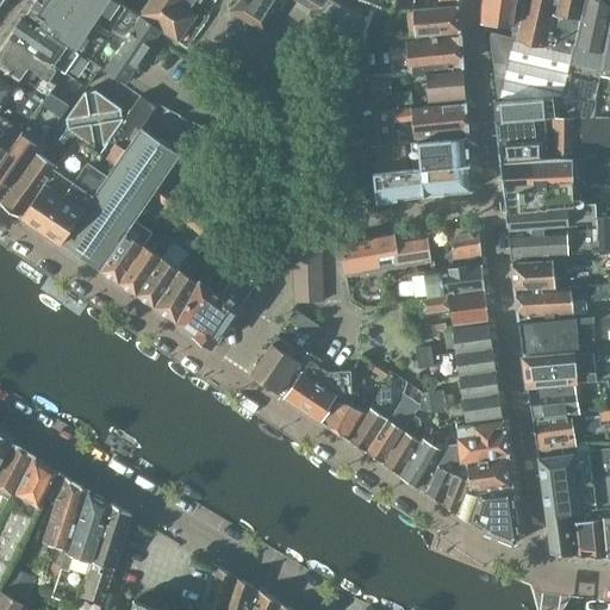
[(36,0),(24,17),(100,69),(123,86),(161,31),(139,16),(116,0),(36,0)]
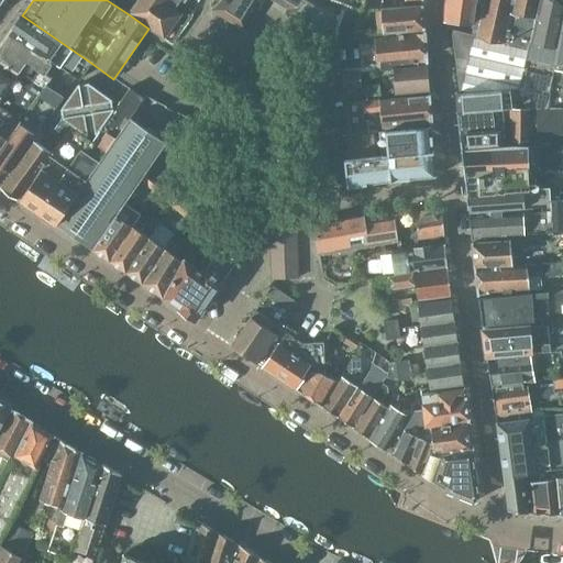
[(139,0),(129,14),(148,29),(164,37),(180,14),(174,9),(180,0),(139,0)]
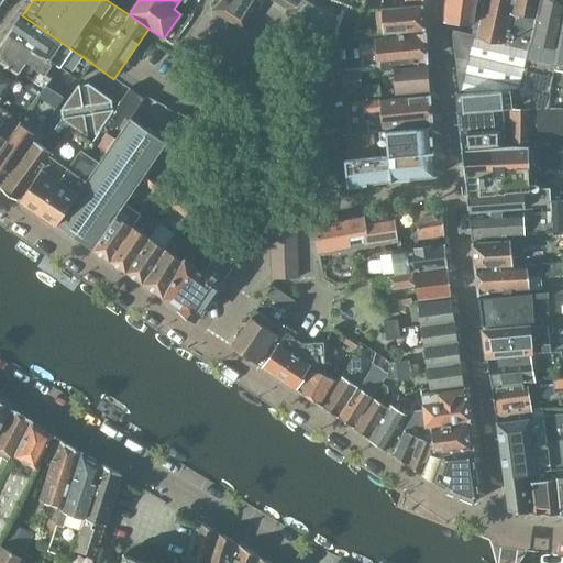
[(220,0),(211,10),(244,32),(263,1),(280,12),(334,46),(334,42),(337,14),(341,2),(333,0),(220,0)]
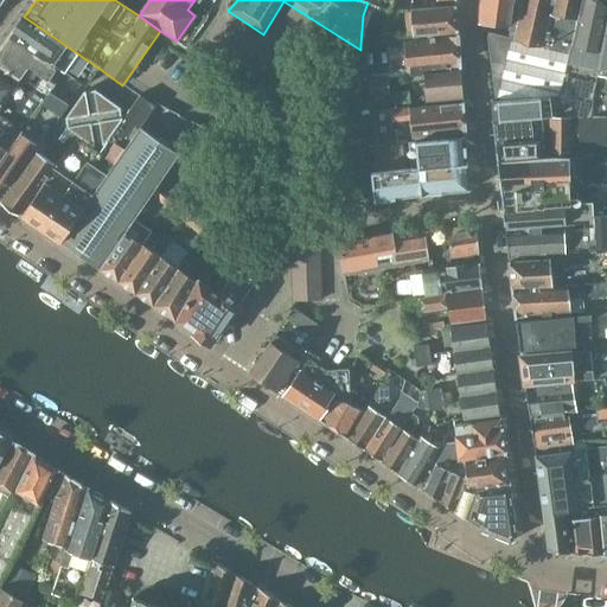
[(359,0),(368,2),(363,16),(360,45),(387,43),(385,39),(391,11),(394,0),(359,0)]
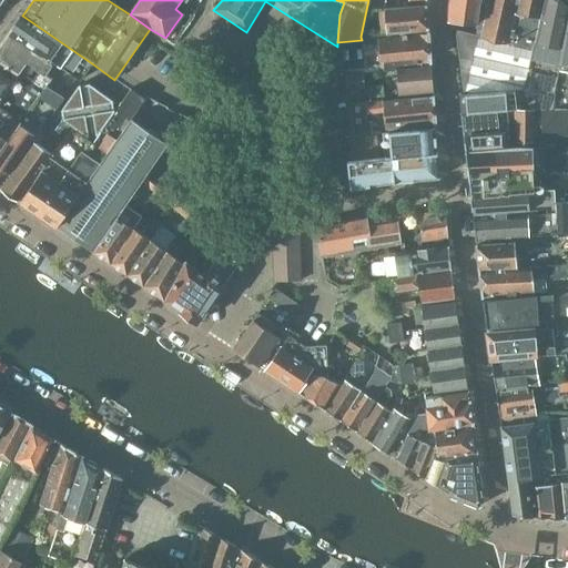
[(488,10),(479,9),(479,0),(452,0),(452,3),(450,4),(450,22),(476,24),(485,24),(488,10)]
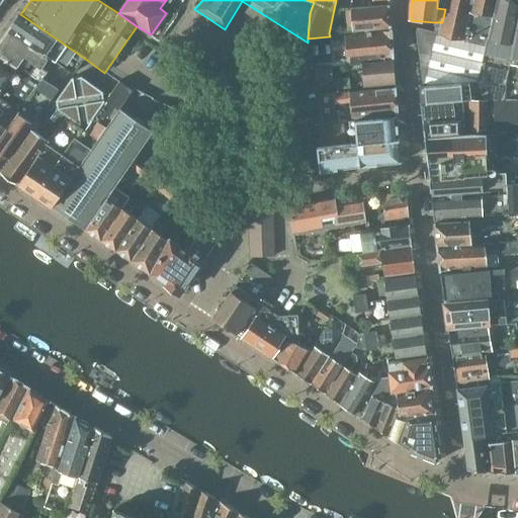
[(478,83),(485,49),(496,0),(447,0),(445,9),(442,22),(434,22),(433,26),(435,26),(437,27),(435,34),(416,29),(418,46),(422,76),(421,87),(478,83)]
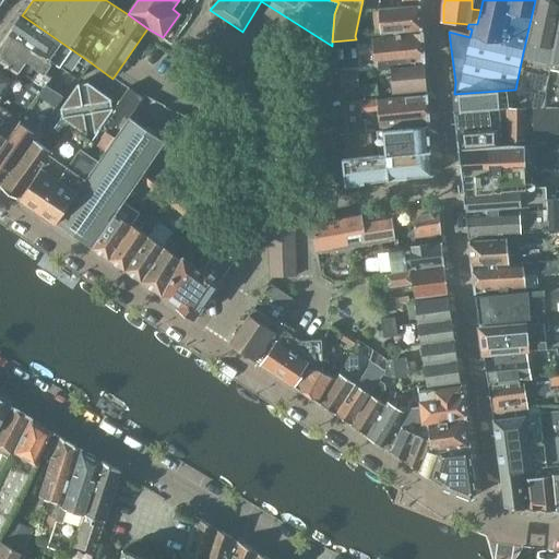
[(472,0),(472,9),(480,10),(483,0),(472,0)]
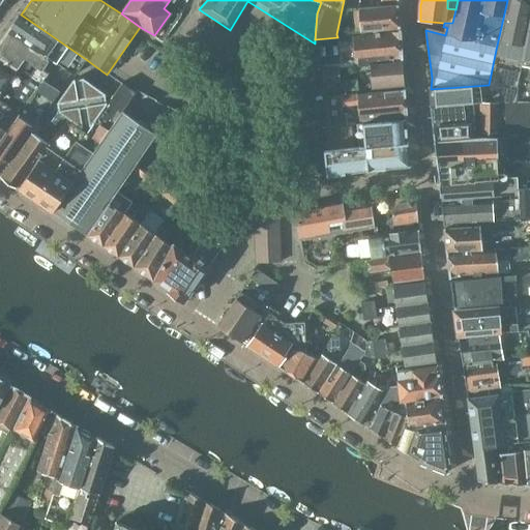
[(524,49),(529,18),(529,4),(523,0),(507,0),(496,50),(489,85),(484,105),(513,105),(524,49)]
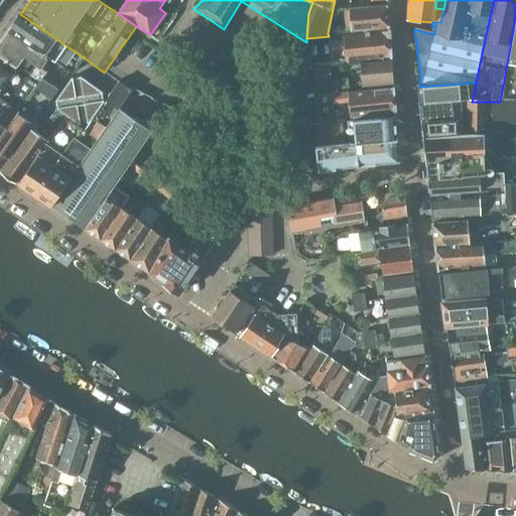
[(389,29),(388,7),(333,9),(328,33),(389,29)]
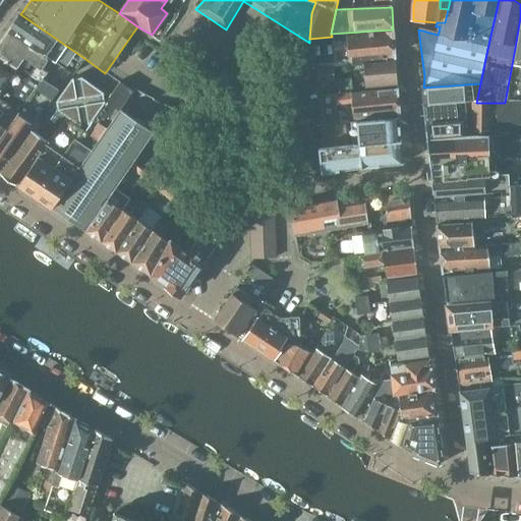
[(74,73),(85,59),(20,14),(9,30),(74,73)]
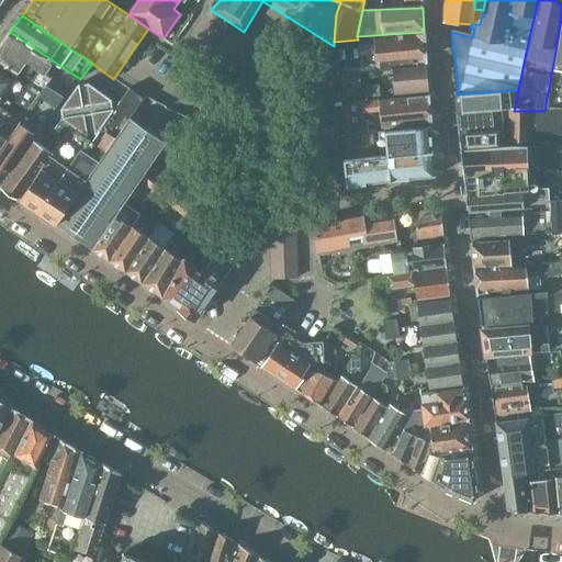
[(561,19),(555,52),(544,111),(561,111),(561,19)]
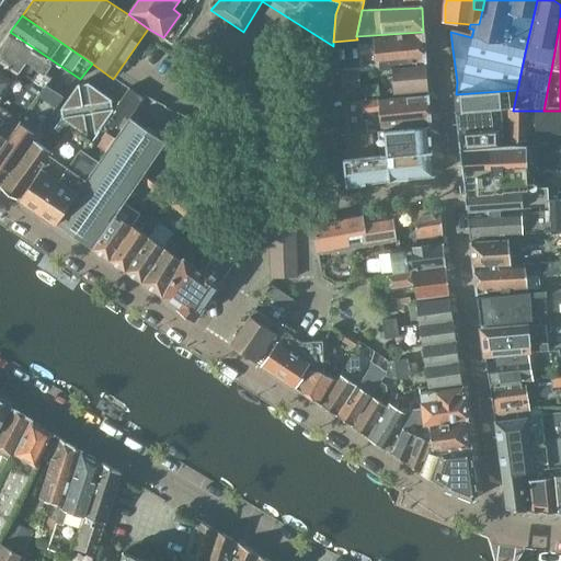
[(52,78),(60,66),(10,32),(0,46),(0,67),(2,63),(18,73),(27,60),(52,78)]
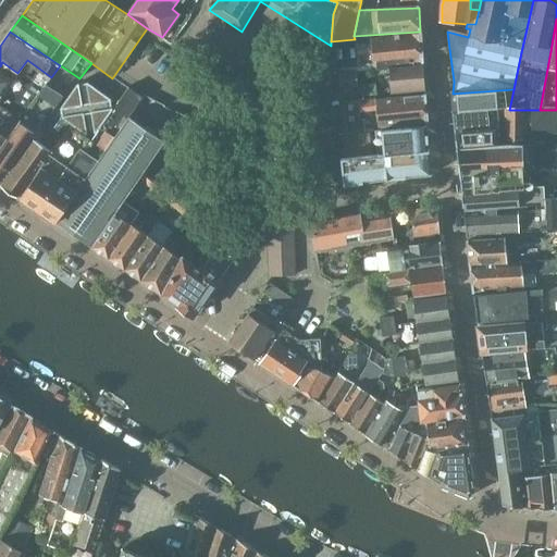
[(331,46),(332,69),(422,61),(420,32),(371,36),(371,37),(355,39),(331,41),(331,46)]
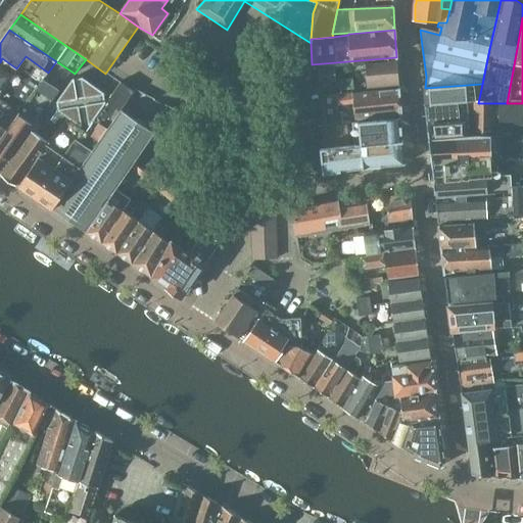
[(0,139),(15,119),(48,73),(26,56),(16,68),(2,58),(0,62),(0,139)]
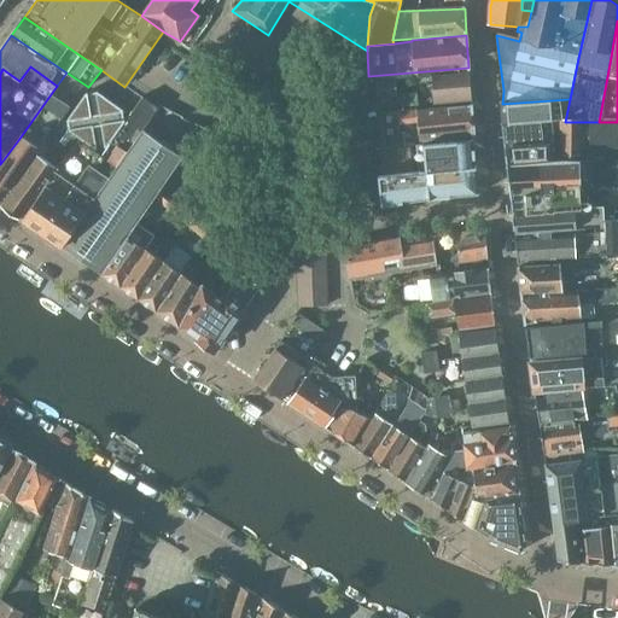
[(431,76),(433,103),(471,100),(468,73),(431,76)]
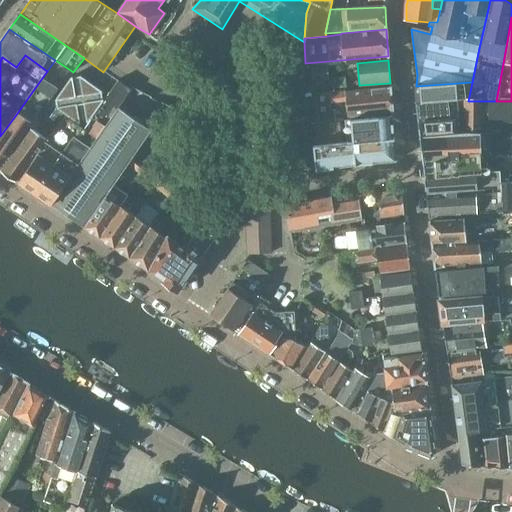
[(328,79),(327,66),(312,66),(313,80),(328,79)]
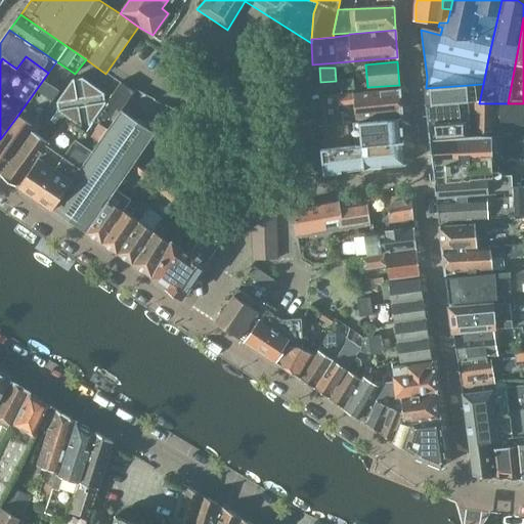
[(91,125),(105,103),(104,93),(83,78),(73,80),(57,101),(55,104),(51,101),(31,129),(0,173),(18,185),(67,118),(80,127),(91,125)]
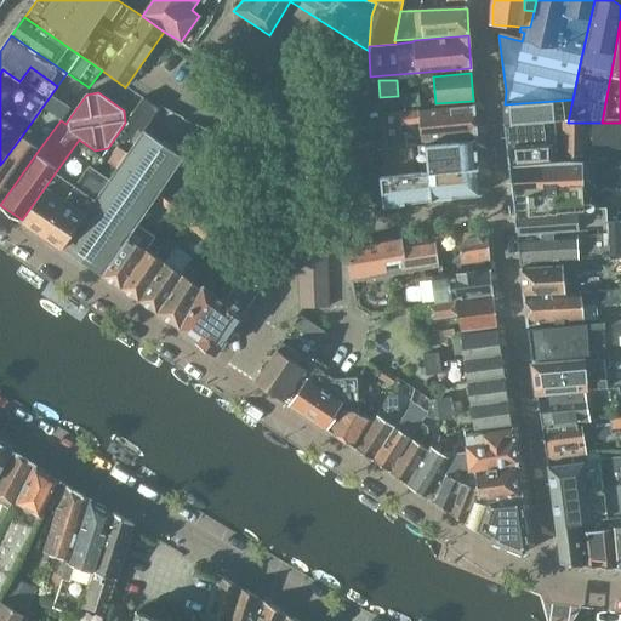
[(403,96),(404,107),(420,104),(419,95),(403,96)]
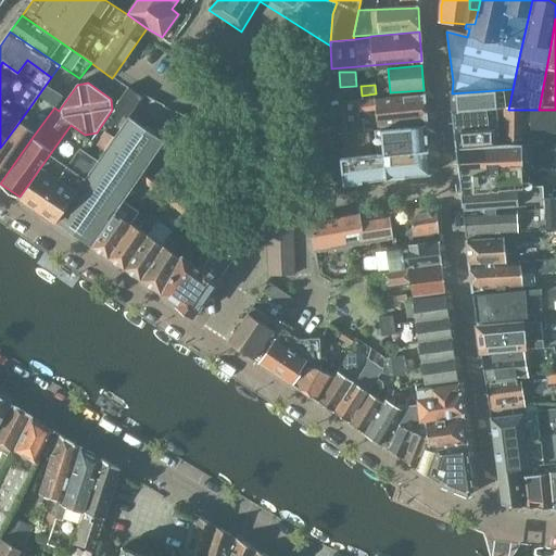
[(37,209),(40,211),(55,222),(128,117),(142,98),(128,88),(112,110),(97,133),(83,153),(78,151),(37,209)]
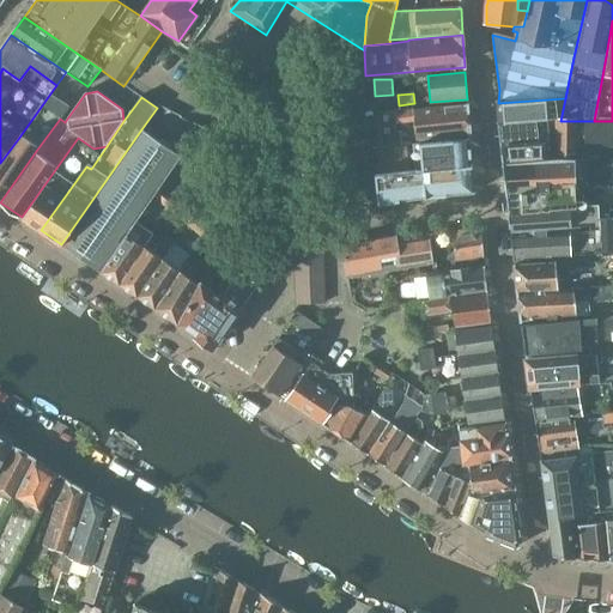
[(565,98),(498,103),(496,103),(498,125),(553,121),(560,121),(565,98)]
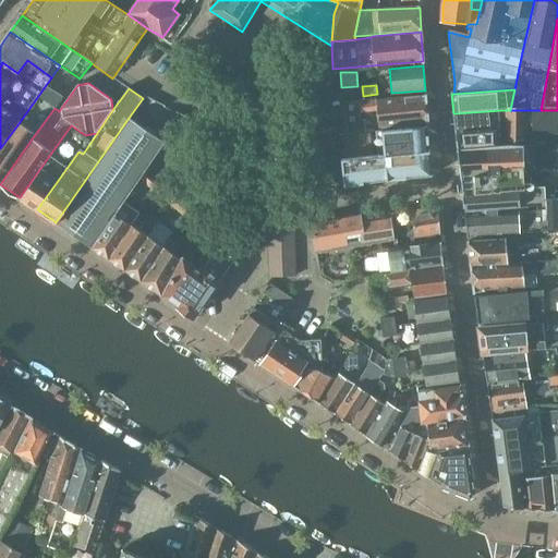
[(344,134),(363,133),(362,113),(377,112),(378,126),(378,131),(426,128),(425,121),(427,121),(425,95),(391,98),(370,100),(361,101),(361,100),(342,102),(344,134)]
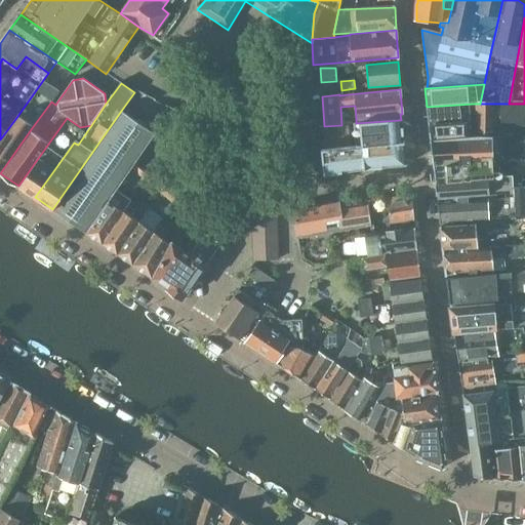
[(474,104),(427,107),(428,120),(471,120),(474,120),(474,104)]
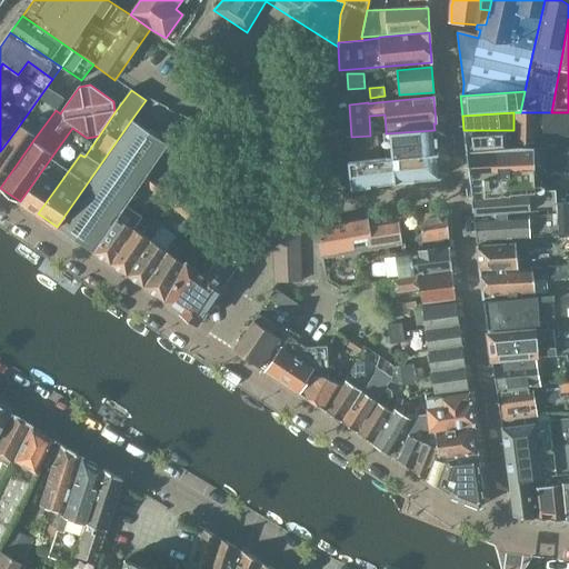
[(515,130),(515,142),(545,143),(545,148),(568,148),(568,112),(551,112),(520,112),(513,112),(513,130),(515,130)]
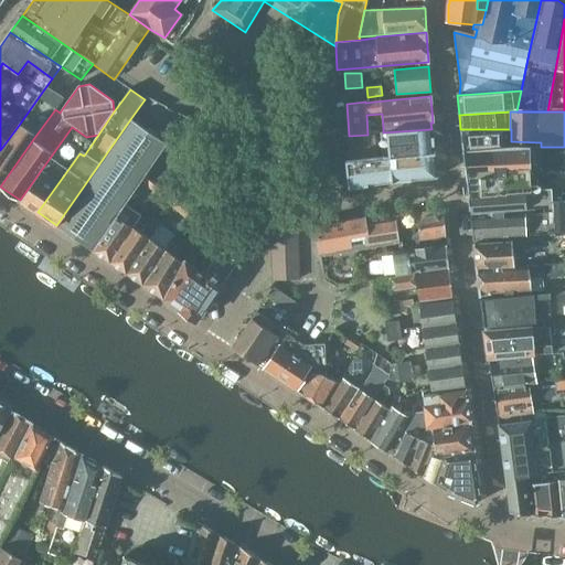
[(141,180),(148,171),(167,144),(130,119),(56,225),(93,251),(125,204),(141,180)]
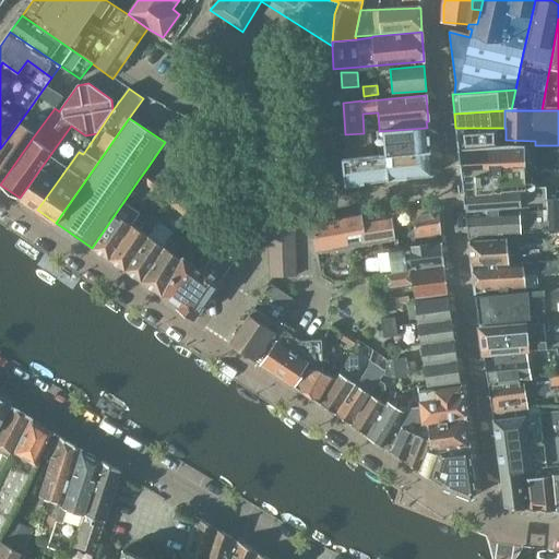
[(0,185),(33,138),(16,127),(0,149),(0,185)]
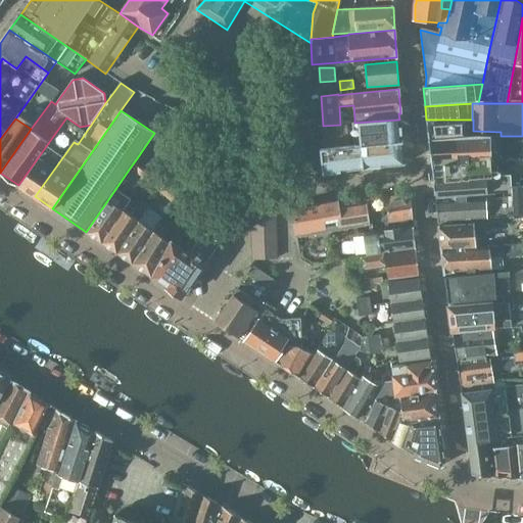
[(318,126),(318,128),(320,128),(324,173),(399,165),(405,164),(401,143),(402,143),(402,141),(401,142),(399,121),(399,120),(354,123),(340,125),(318,126)]
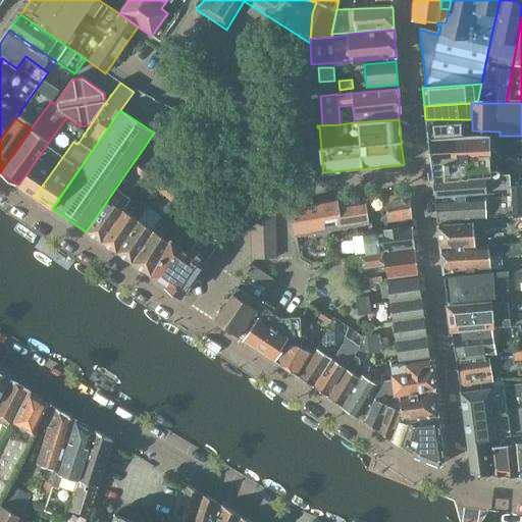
[(468,136),(468,119),(425,119),(426,123),(428,139),(468,136)]
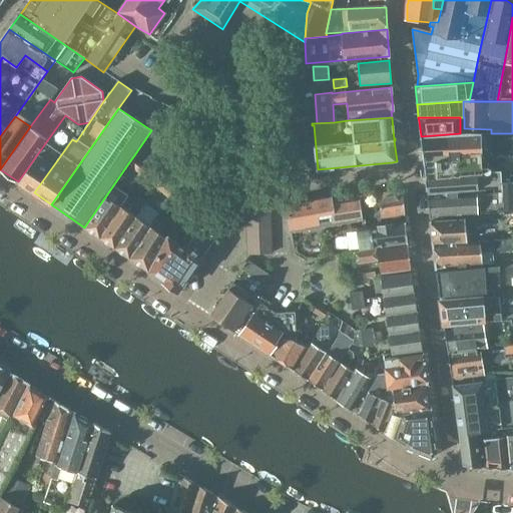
[(512,133),(491,133),(491,134),(468,133),(460,133),(421,136),(425,178),(492,172),(491,155),(501,155),(512,154),(512,133)]
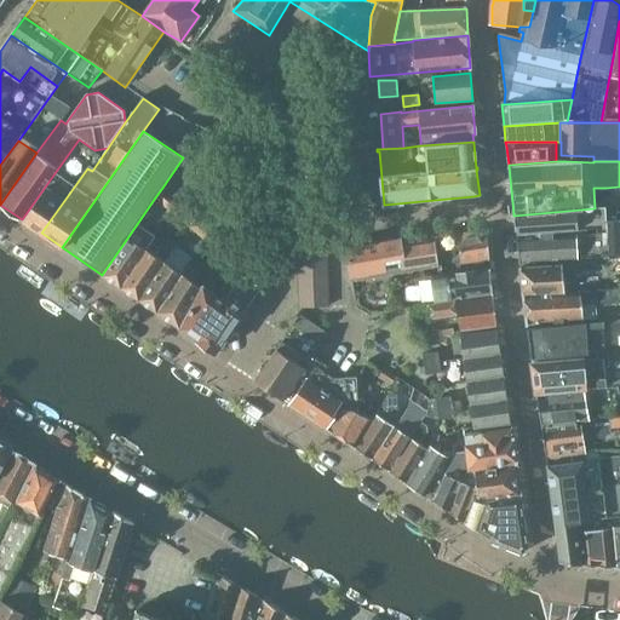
[(79,181),(61,166),(22,219),(41,233),(79,181)]
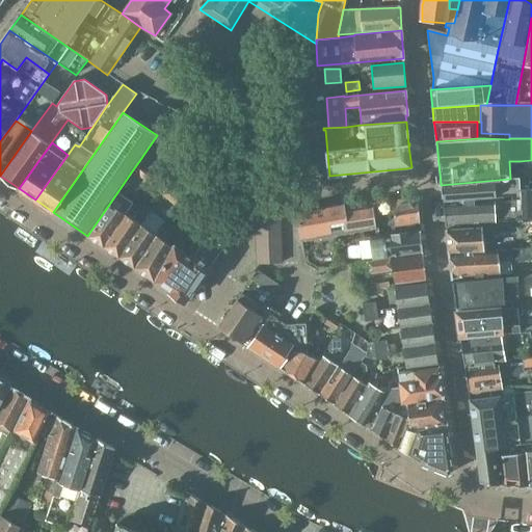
[(139,161),(133,169),(142,177),(148,169),(139,161)]
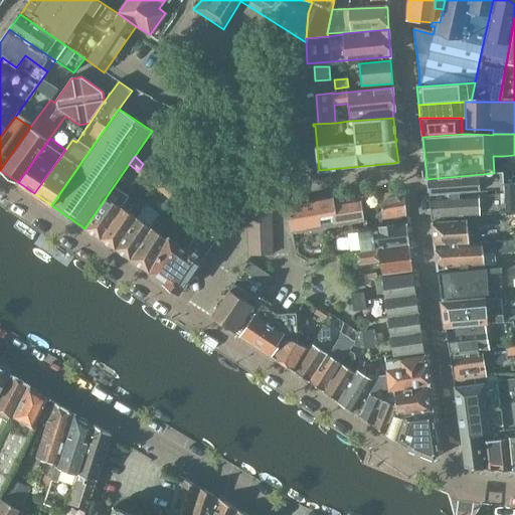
[(494,173),(426,179),(428,197),(504,193),(504,183),(503,172),(494,173)]
